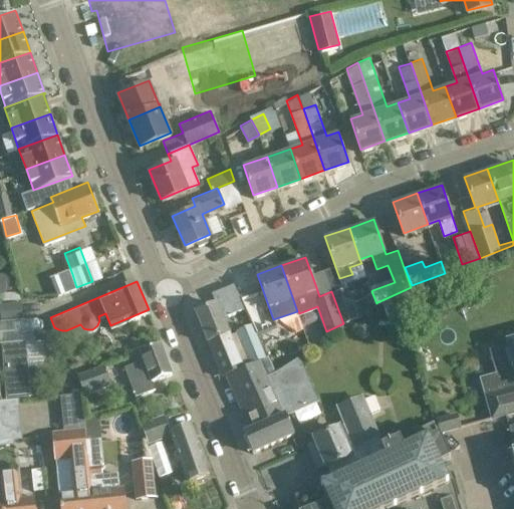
[(207,339),(208,339),(209,341),(230,333),(223,315),(245,306),(234,281),(211,290),(216,301),(195,310),(202,326),(200,327),(205,338),(207,337),(207,339)]
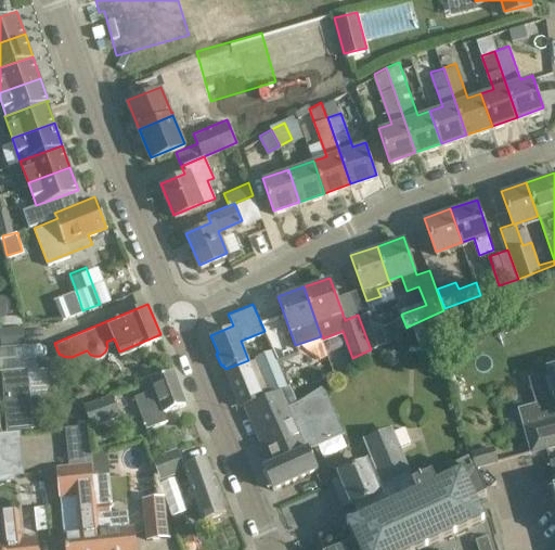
[(382,324),(376,309),(358,315),(371,349),(386,341),(407,328),(401,315),(390,321),(382,324)]
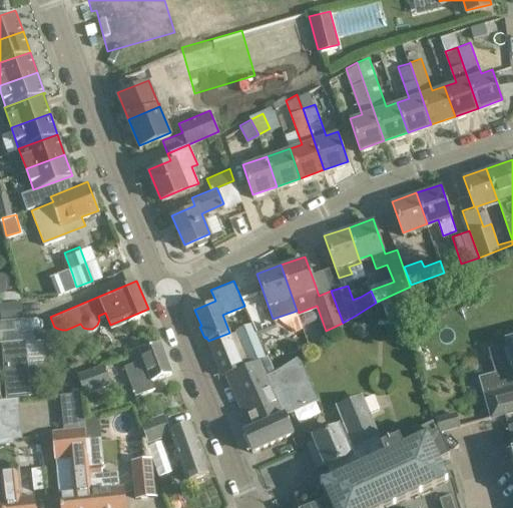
[(21,299),(0,299),(0,307),(1,318),(22,316),(21,299)]
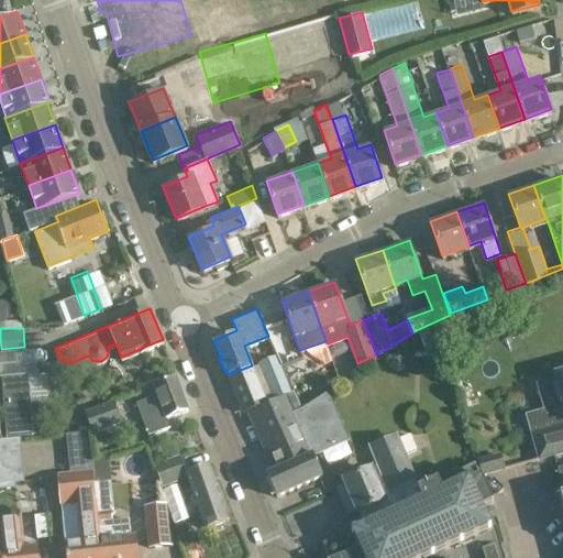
[(291,393),(286,378),(277,354),(252,365),(229,374),(243,411),(266,401),(283,393),(284,396),(291,393)]
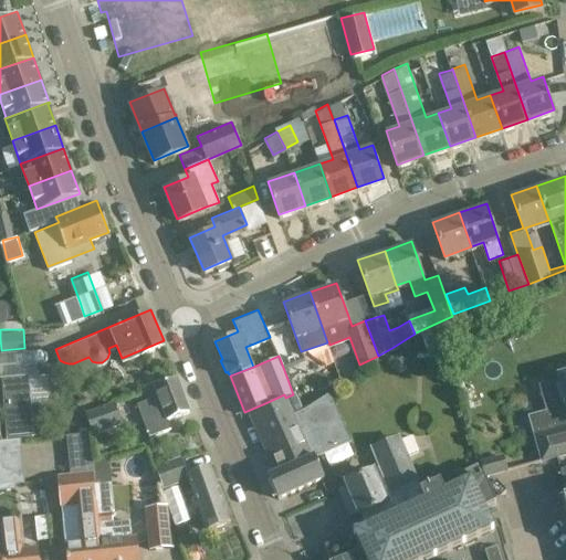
[(329,390),(345,378),(333,359),(315,370),(287,379),(293,394),(301,409),(329,390)]
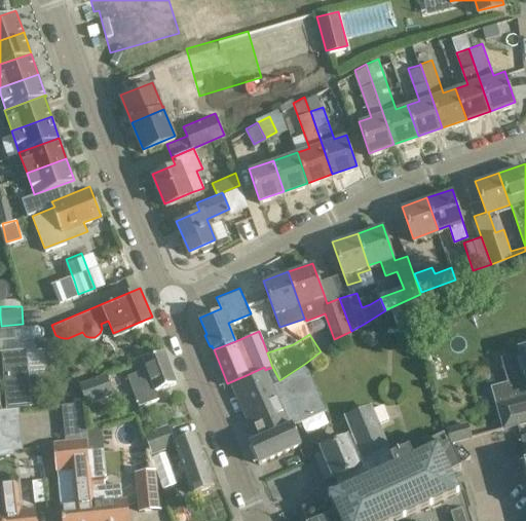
[(525,419),(525,345),(519,347),(520,350),(500,356),(506,380),(491,384),(502,426),(525,419)]
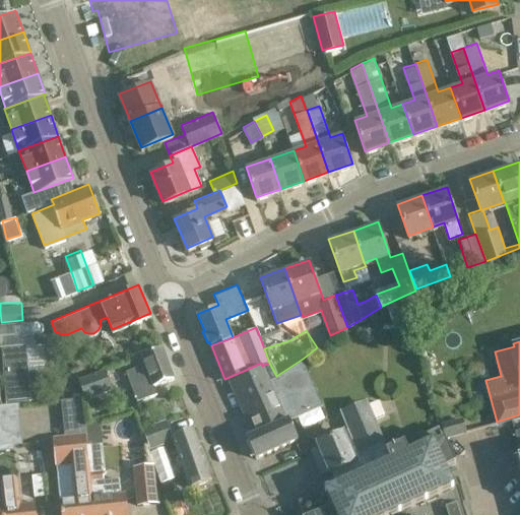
[(155,390),(152,384),(174,375),(163,344),(141,352),(144,362),(126,369),(137,398),(155,390)]
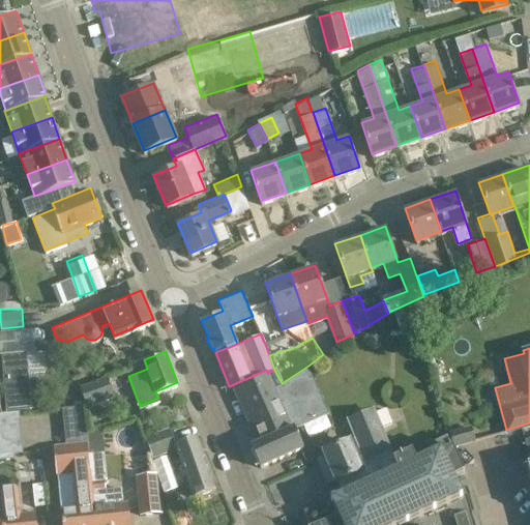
[(327,409),(307,367),(308,366),(282,383),(274,370),(267,373),(236,387),(260,440),(251,444),(260,464),(302,445),(293,425),(327,409)]
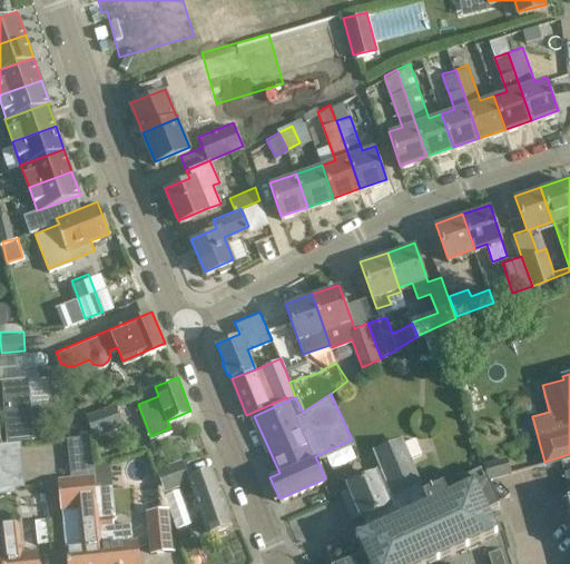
[(31,402),(3,404),(6,438),(33,436),(31,402)]
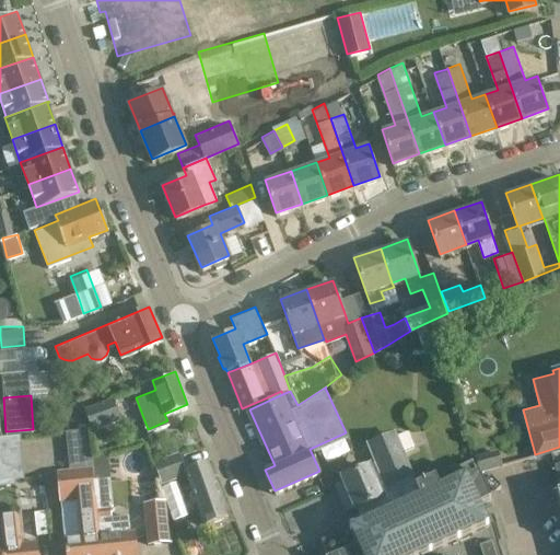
[(113,396),(83,406),(91,428),(120,417),(113,396)]
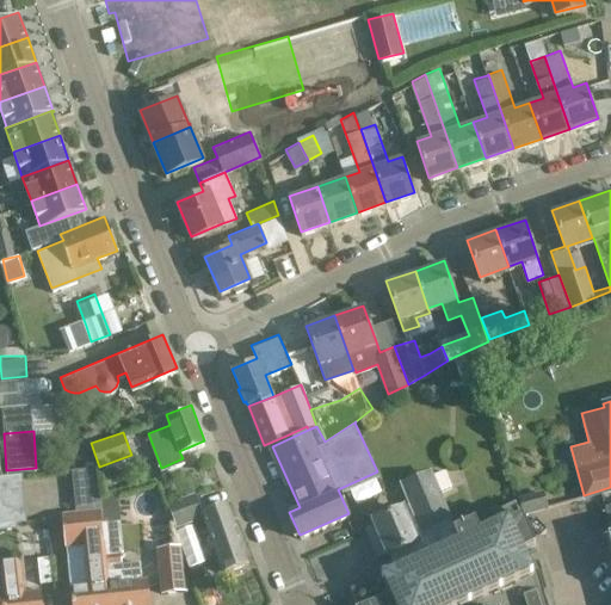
[(75,510),(61,511),(65,544),(84,542),(88,584),(71,586),(72,604),(111,604),(103,524),(99,495),(99,493),(96,464),(71,468),(75,510)]
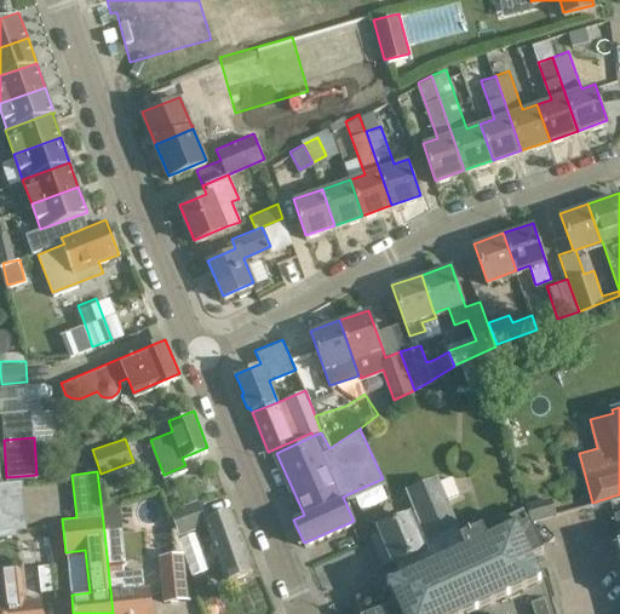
[(459,491),(452,474),(437,480),(435,476),(408,488),(417,509),(379,526),(380,529),(371,534),(383,561),(392,557),(394,561),(422,550),(428,563),(464,546),(460,537),(443,497),(459,491)]
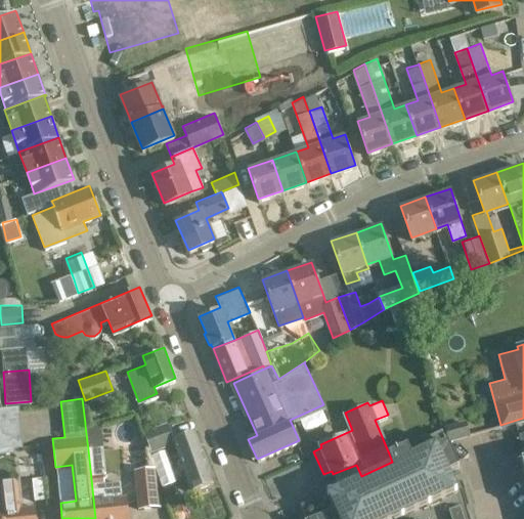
[(0,407),(0,447),(22,445),(17,406),(0,407)]
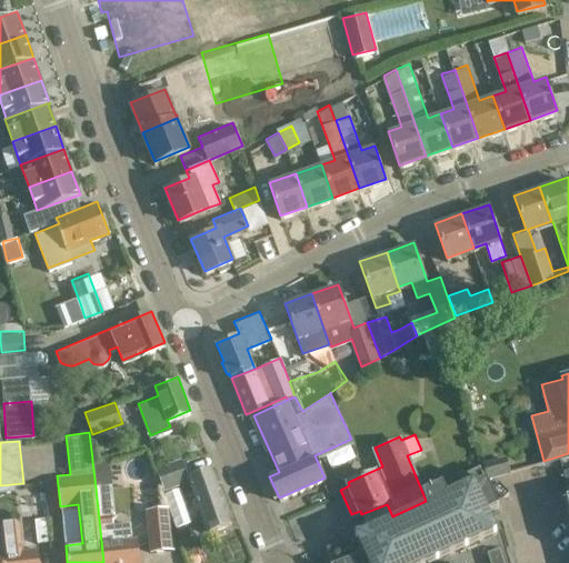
[(506,454),(482,461),(486,475),(510,469),(506,454)]
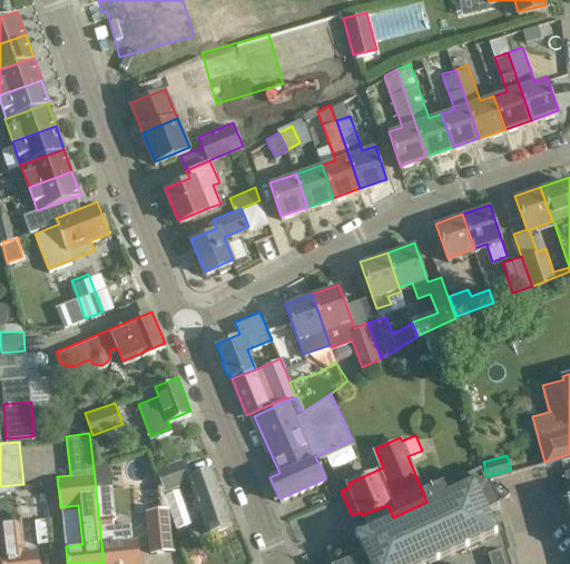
[(212,468),(188,477),(180,457),(156,467),(164,490),(189,480),(207,531),(231,522),(212,468)]
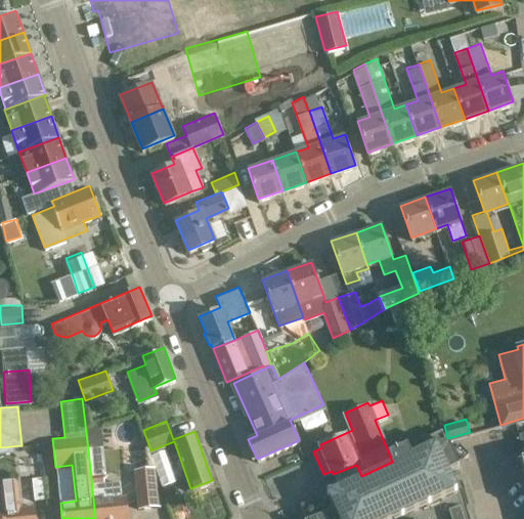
[(392,462),(361,476),(329,490),(330,490),(300,503),(306,518),(313,518),(330,513),(336,511),(339,518),(387,518),(456,488),(448,470),(459,466),(442,430),(389,453),(392,462)]
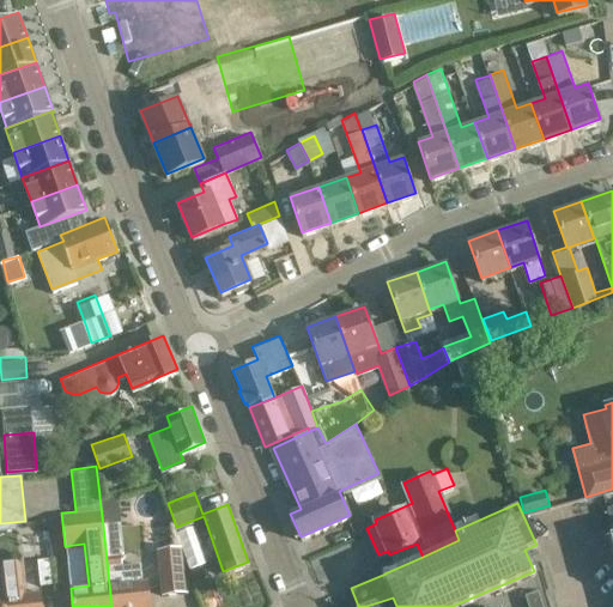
[(120,523),(103,526),(111,606),(150,606),(147,580),(131,582),(128,563),(122,564),(120,548),(123,548),(120,523)]
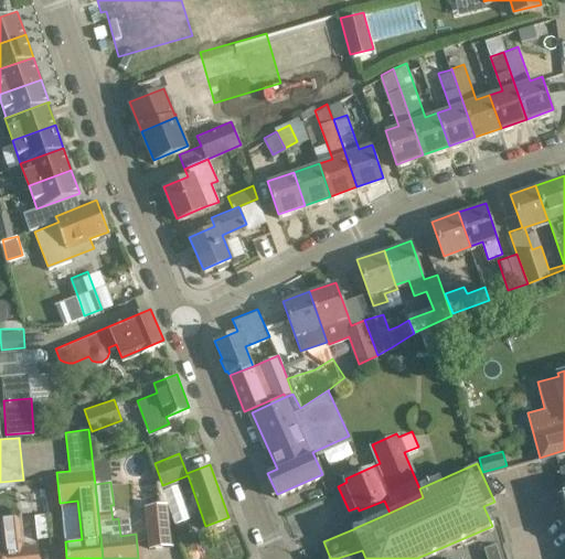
[(164,504),(146,505),(150,548),(169,546),(164,504)]
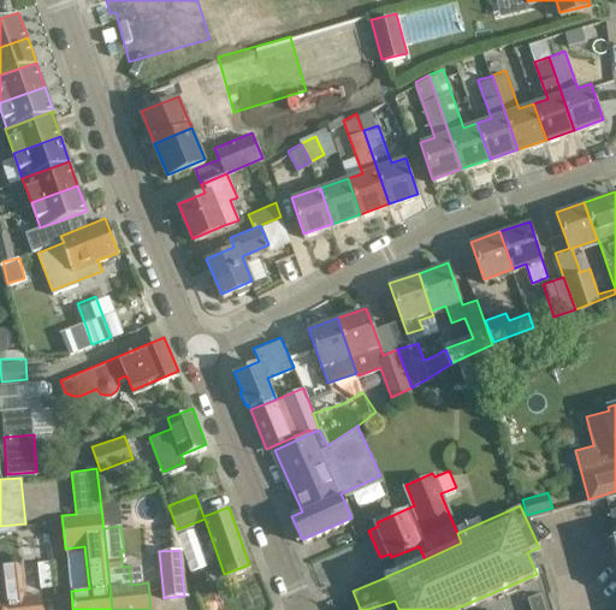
[(51,558),(36,560),(40,586),(54,584),(51,558)]
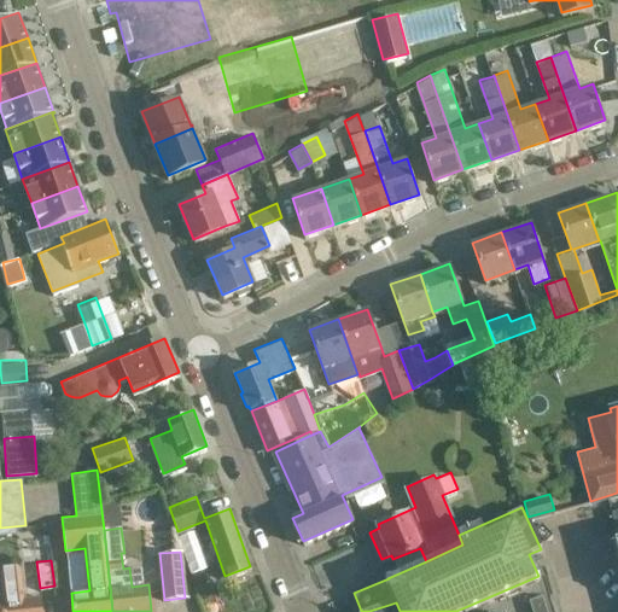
[(42,611),(41,596),(23,598),(19,565),(0,566),(0,582),(0,584),(3,600),(3,611),(42,611)]
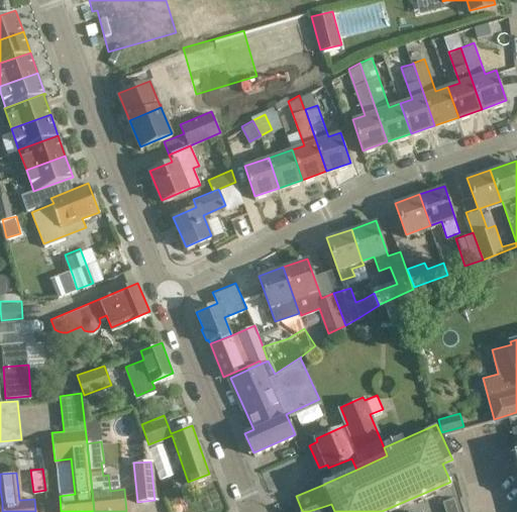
[(458,511),(453,496),(444,499),(448,511),(458,511)]
